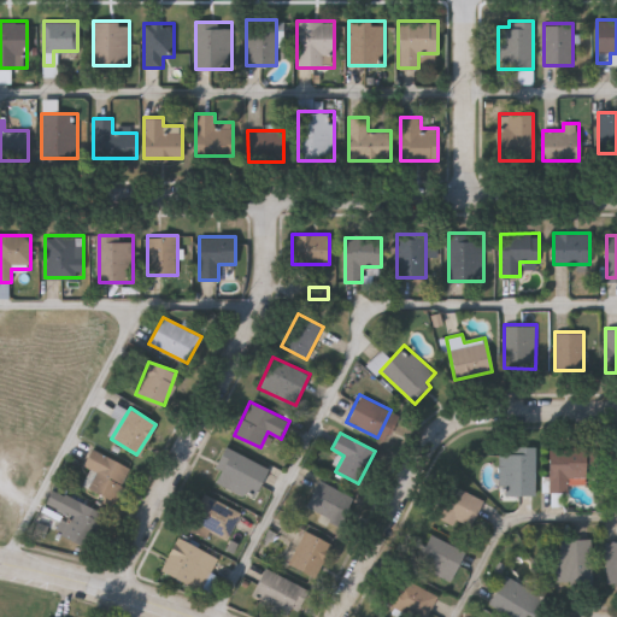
[(534,446),(534,494),(506,494),(506,483),(500,483),(500,446),(534,446)]
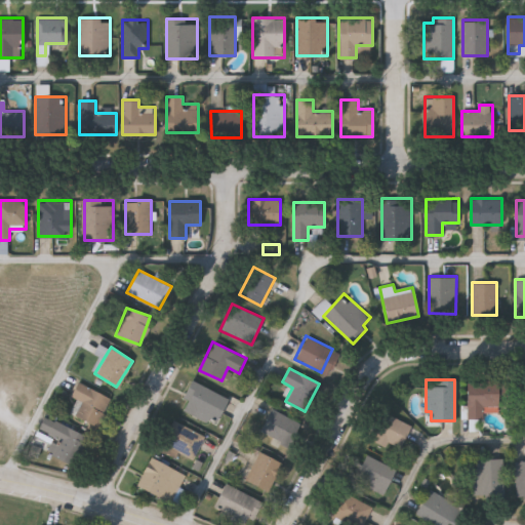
[(81,401),(71,396),(77,381),(111,397),(97,426),(74,415),(81,401)]
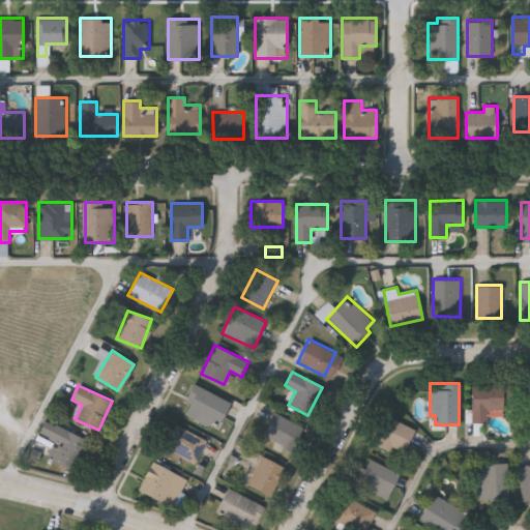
[(471,385),(503,385),(503,415),(489,415),(489,422),(471,422),(471,385)]
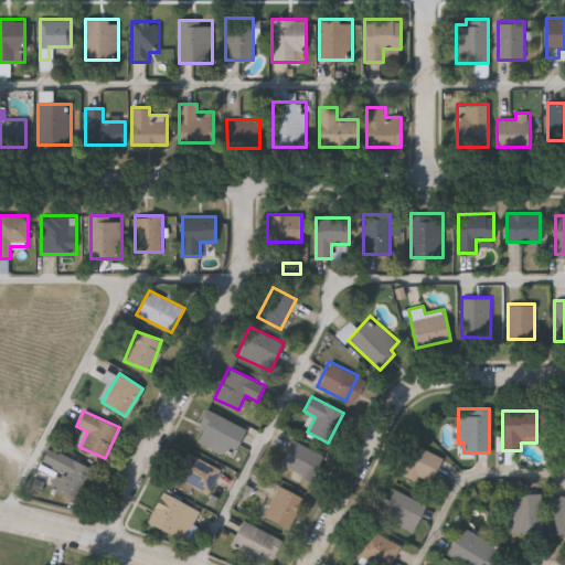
[(552,411),(564,411),(564,450),(552,450),(552,411)]
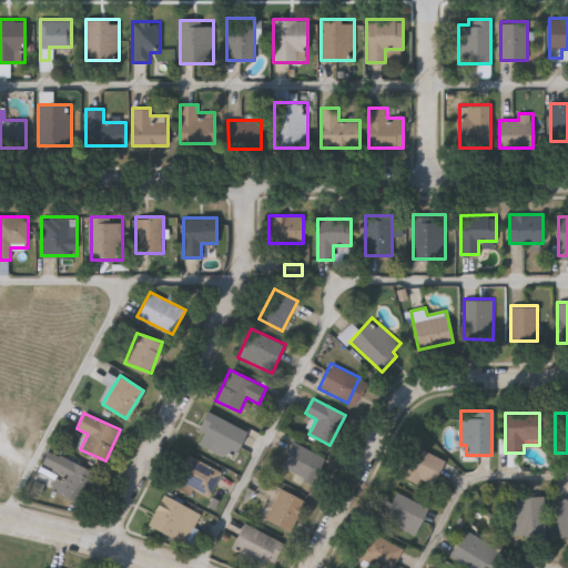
[(210,414),(246,428),(233,459),(196,444),(210,414)]
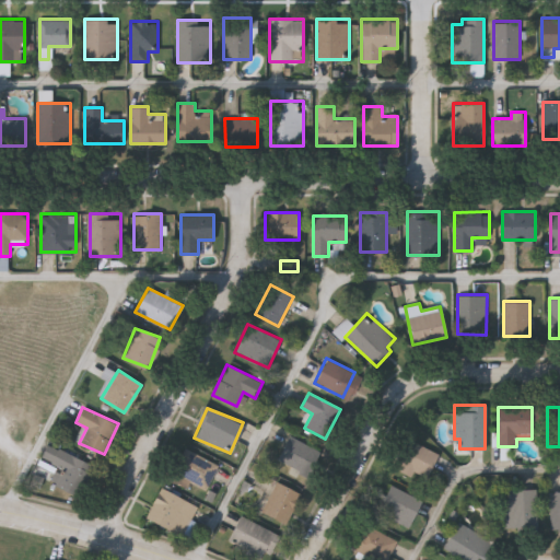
[(278,458),(289,435),(319,450),(308,473),(278,458)]
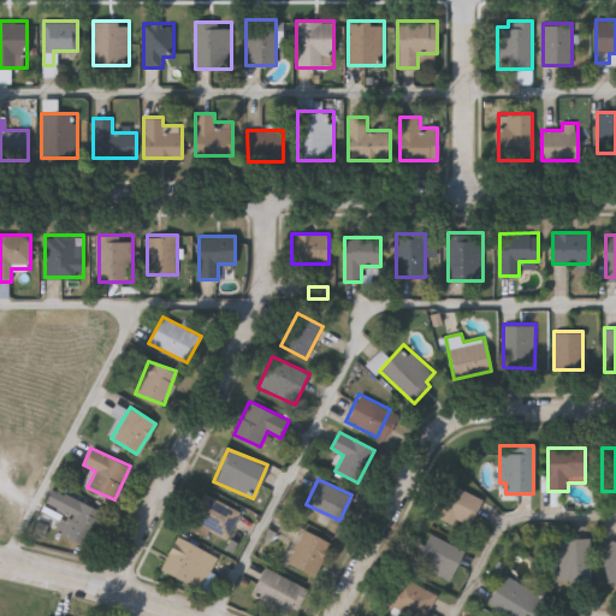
[(481,497),(468,528),(432,514),(445,481),(481,497)]
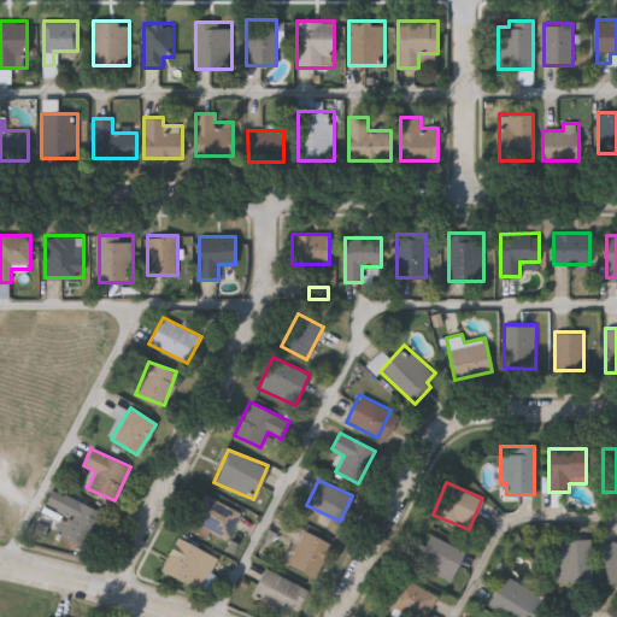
[(105,512),(89,547),(56,532),(64,512),(46,504),(52,488),(105,512)]
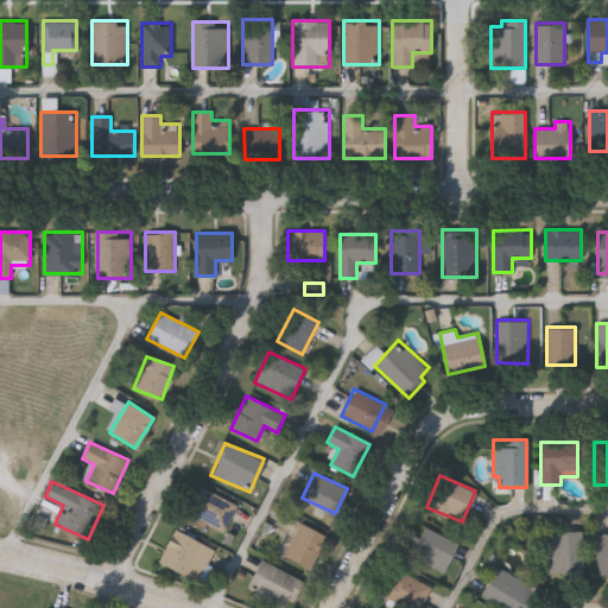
[(188,513),(202,486),(238,505),(223,531),(188,513)]
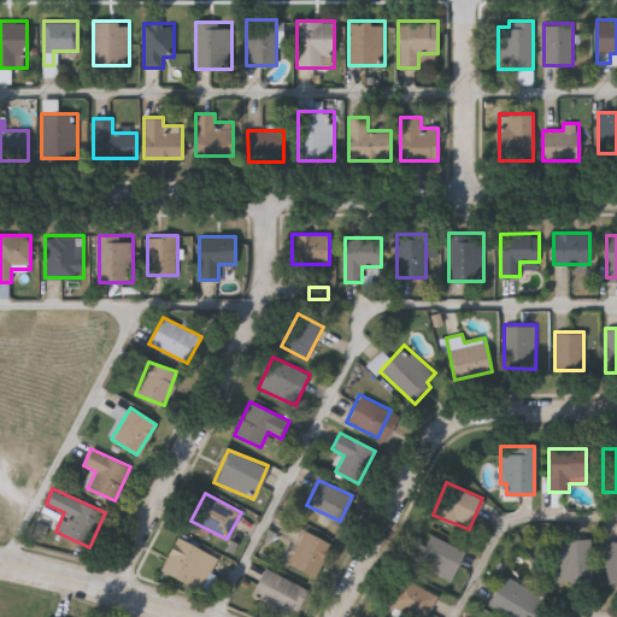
[(287,563),(305,529),(333,544),(315,577),(287,563)]
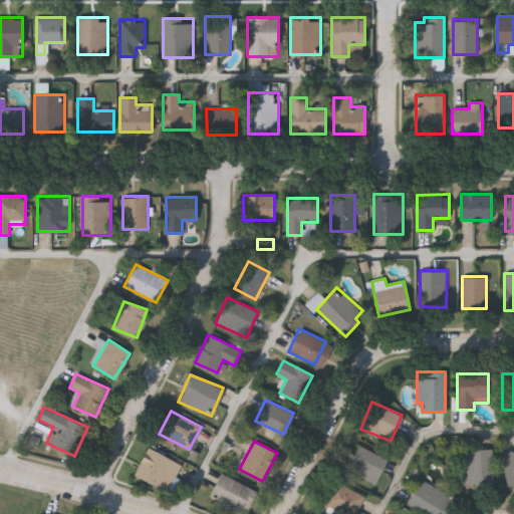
[(375,483),(339,466),(346,450),(354,454),(358,445),(388,459),(375,483)]
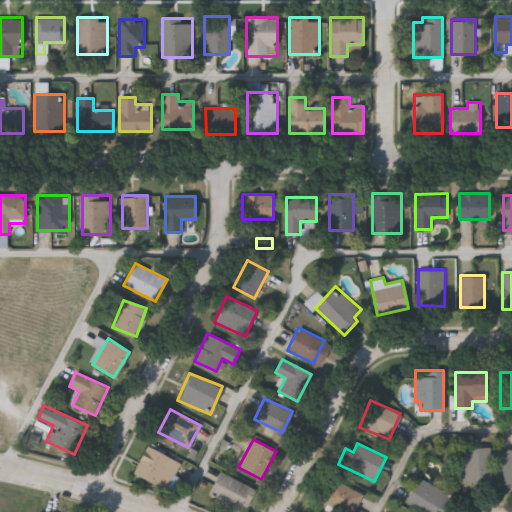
[(167,490),(133,473),(147,445),(181,462),(167,490)]
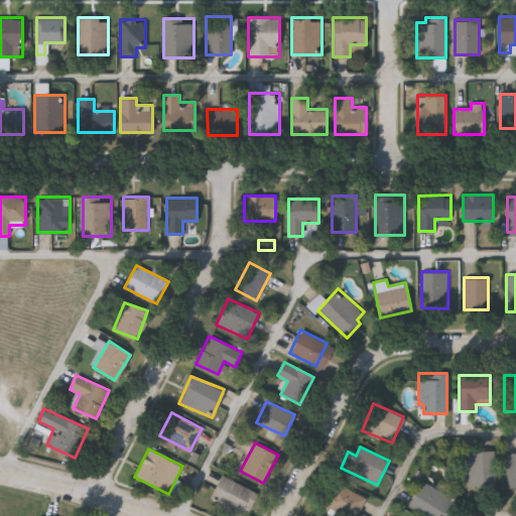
[(495,450),(495,486),(466,486),(466,450),(495,450)]
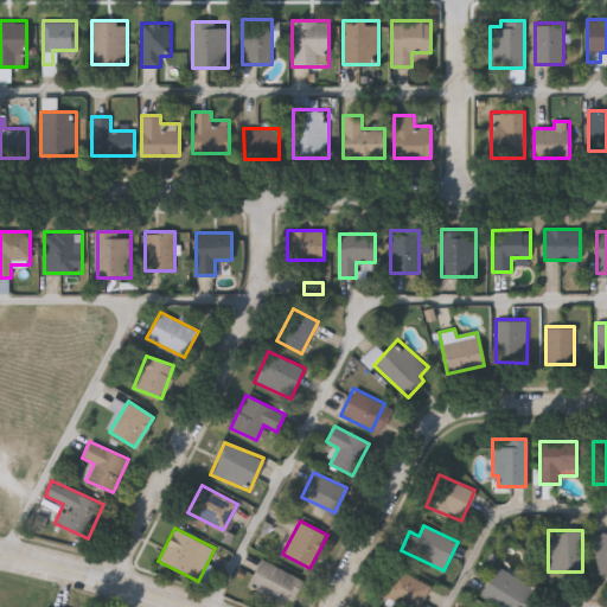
[(606,575),(596,575),(596,531),(606,531),(606,575)]
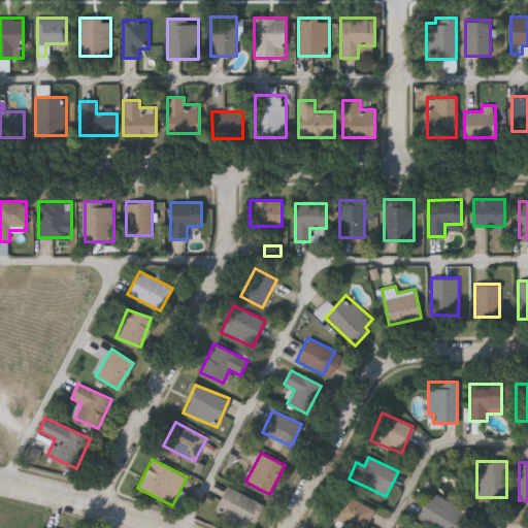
[(262,502),(250,527),(213,510),(226,485),(262,502)]
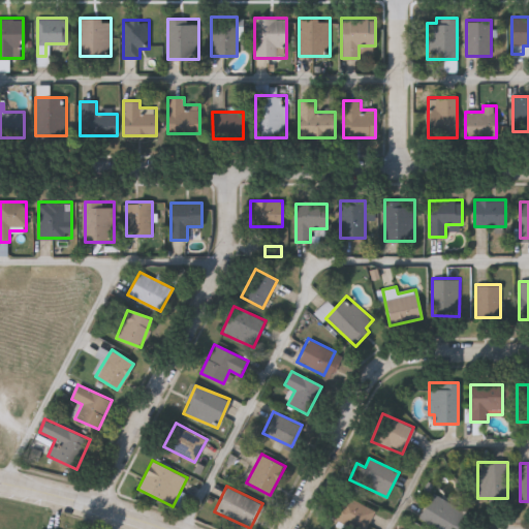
[(354,528),(331,516),(343,493),(375,510),(365,528),(354,528)]
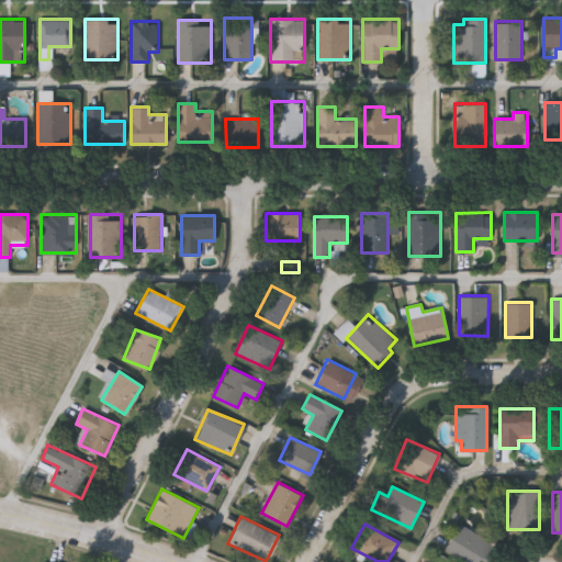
[(468,561),(445,549),(460,524),(496,544),(486,561),(481,558),(478,561),(468,561)]
